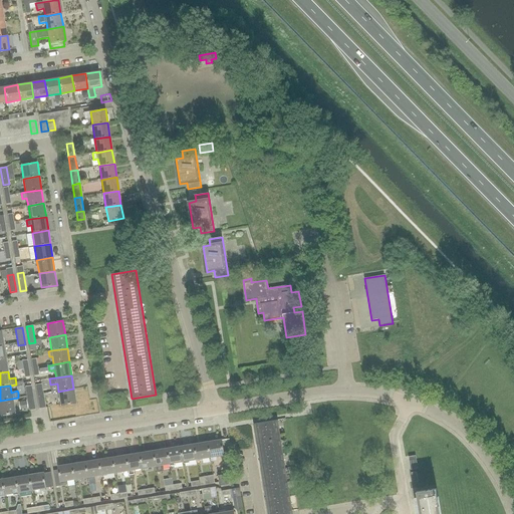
[(76,403),(73,389),(58,392),(60,405),(76,403)]
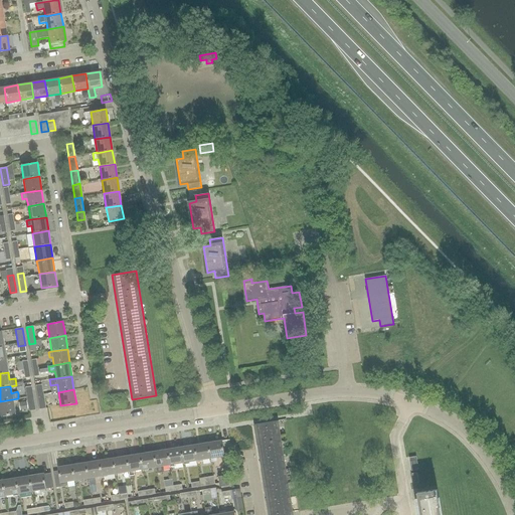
[(45,408),(43,391),(36,392),(39,409),(45,408)]
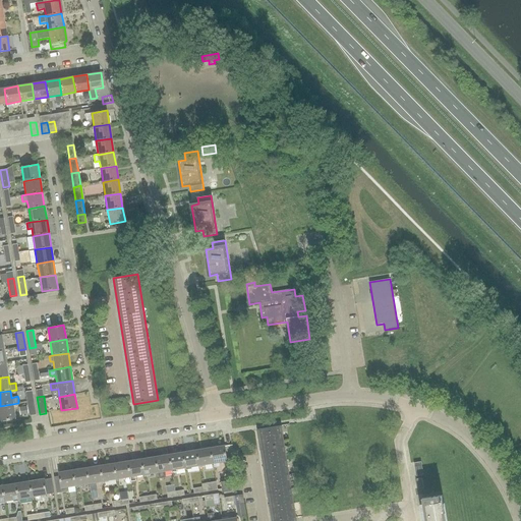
[(36,415),(33,397),(26,398),(30,416),(36,415)]
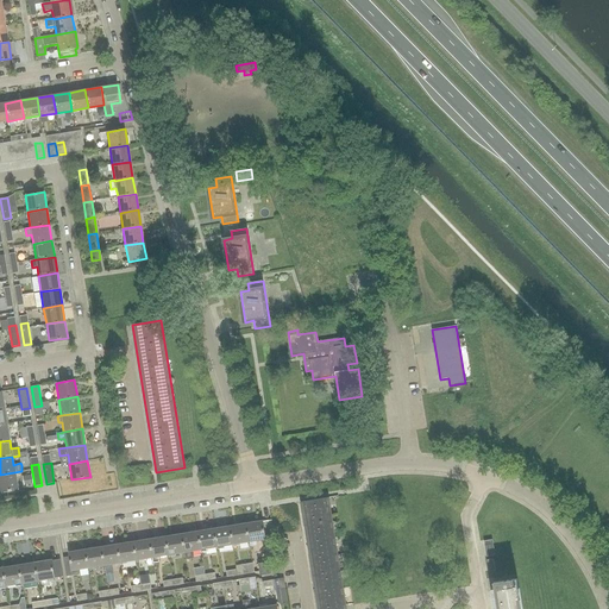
[(0,491),(17,489),(14,472),(0,475),(0,491)]
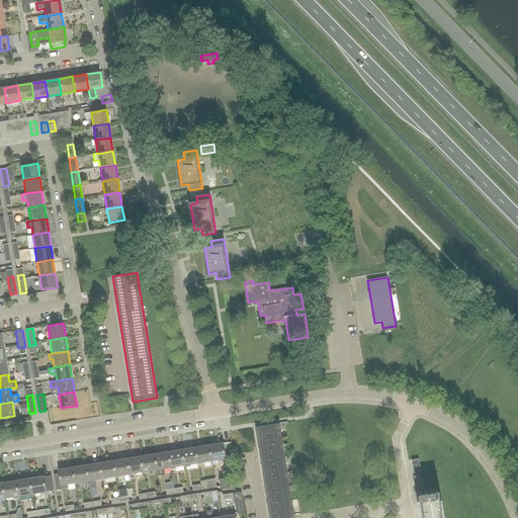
[(27,411),(26,404),(19,406),(20,412),(27,411)]
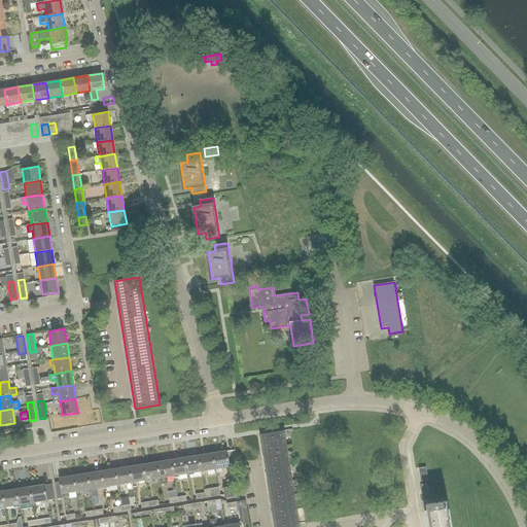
[(275,526),(301,526),(285,430),(260,434),(275,526)]
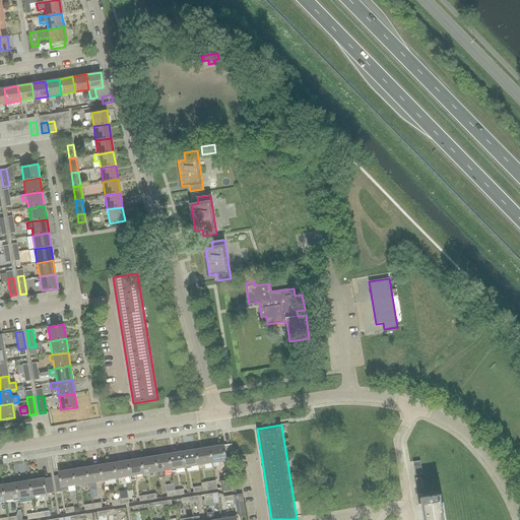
[(232,444),(224,446),(226,459),(235,458),(232,444)]
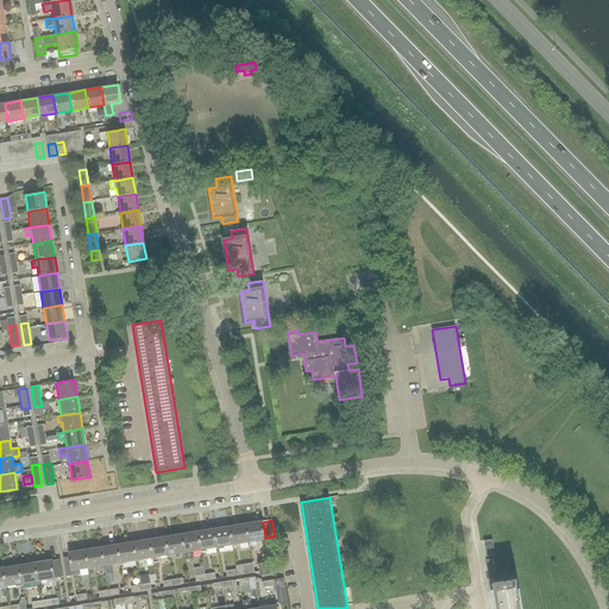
[(263,521),(246,523),(250,542),(250,546),(257,545),(256,541),(267,539),(265,538),(263,522),(263,521)]
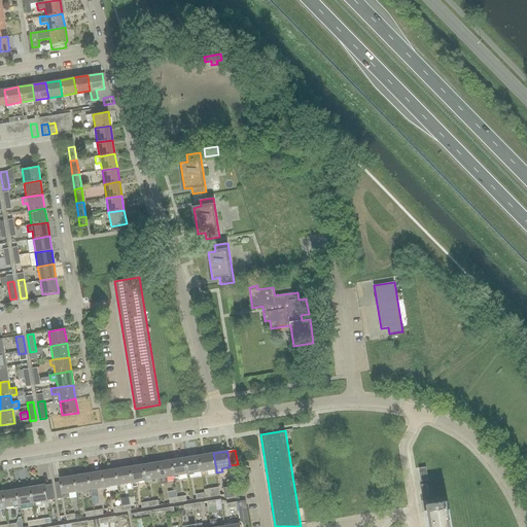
[(216,469),(213,453),(200,455),(202,471),(216,469)]
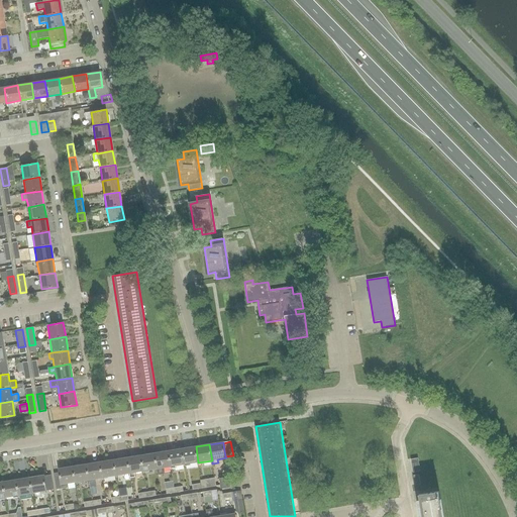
[(198,462),(196,446),(182,448),(185,464),(198,462)]
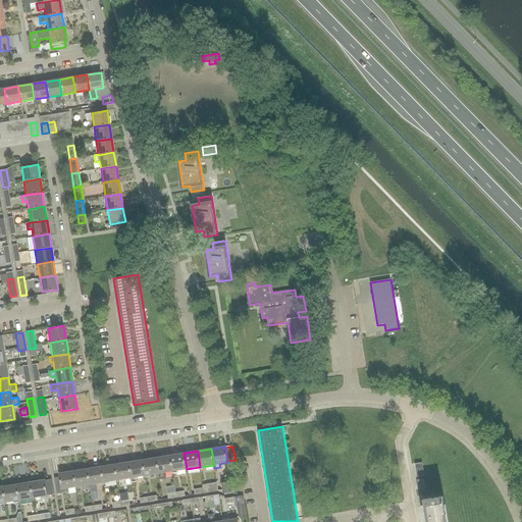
[(187,469),(184,453),(170,456),(172,471),(187,469)]
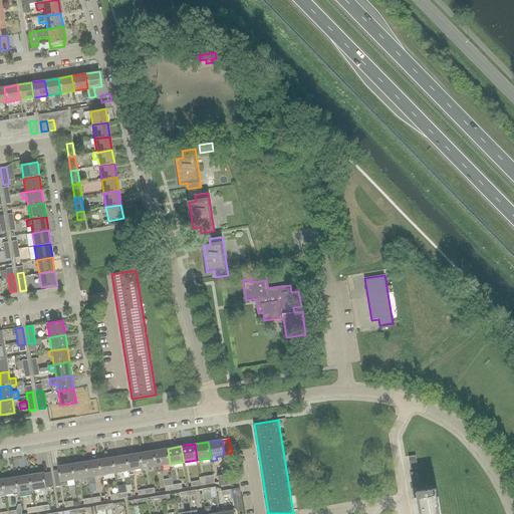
[(170,464),(168,449),(154,451),(157,466),(158,473),(164,472),(163,465),(170,464)]
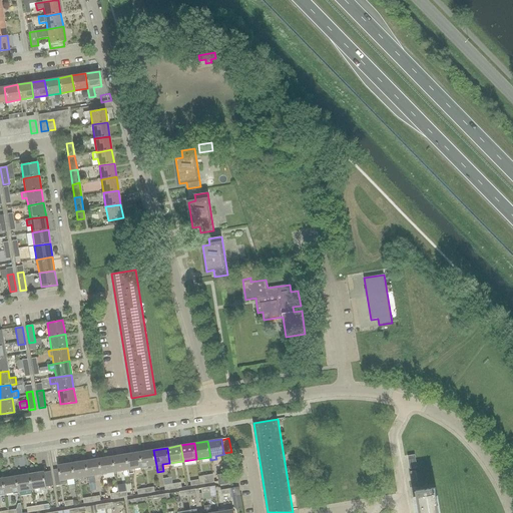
[(156,465),(153,450),(140,452),(142,468),(156,465)]
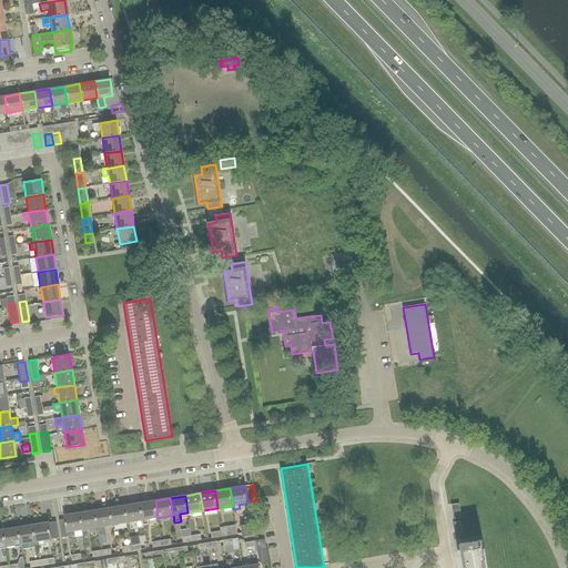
[(158,518),(155,500),(140,503),(143,520),(143,525),(149,524),(148,519),(158,518)]
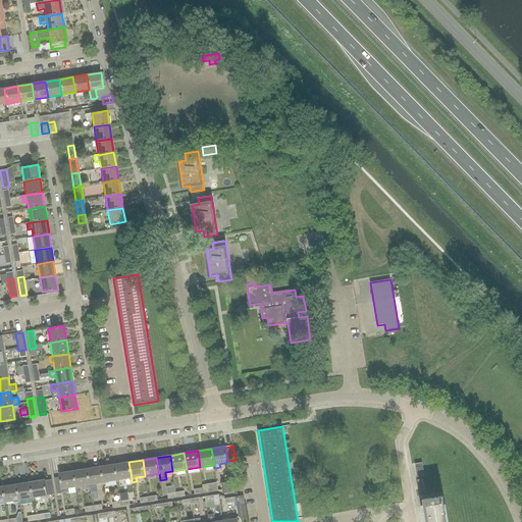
[(132,478),(128,462),(115,464),(117,480),(132,478)]
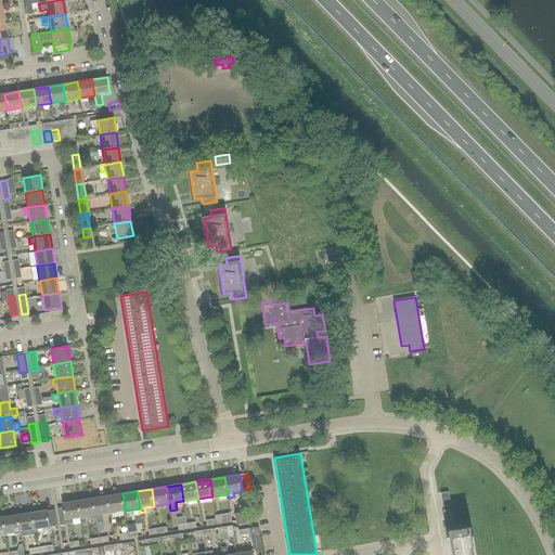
[(449,492),(441,493),(443,507),(451,506),(449,492)]
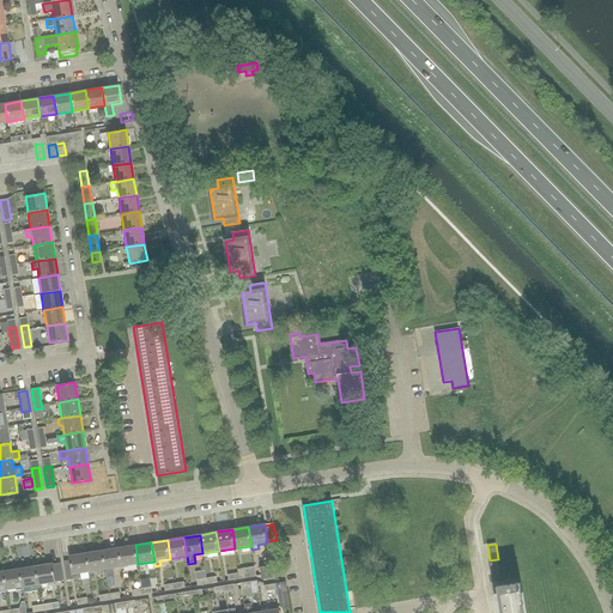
[(138,564),(135,545),(119,548),(122,566),(138,564)]
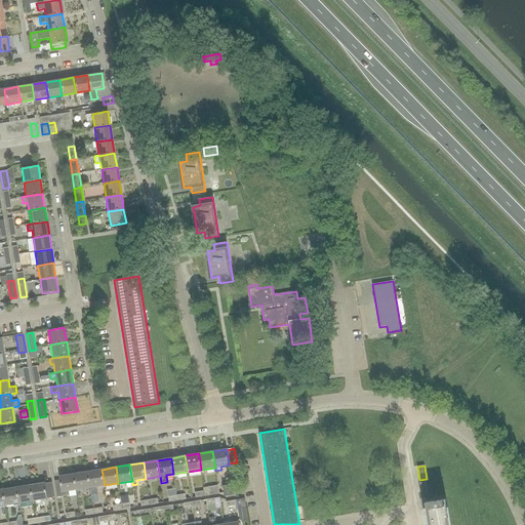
[(105,485),(102,470),(88,472),(90,487),(91,495),(97,494),(96,486),(105,485)]
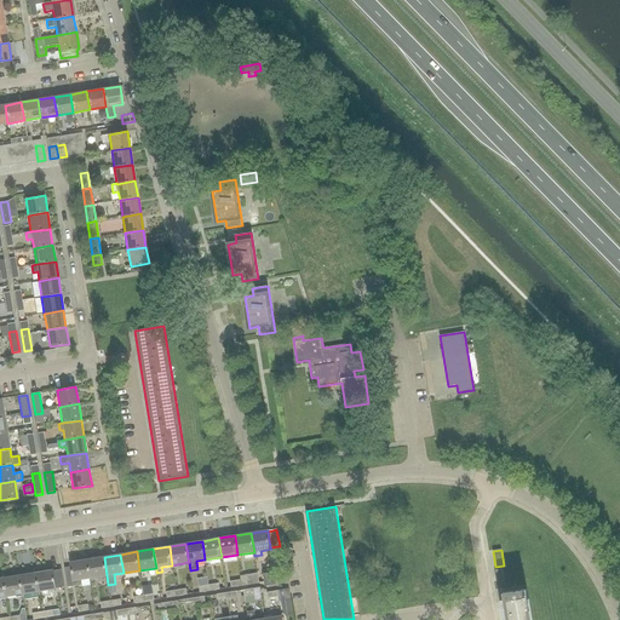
[(107,575),(104,557),(87,560),(91,578),(107,575)]
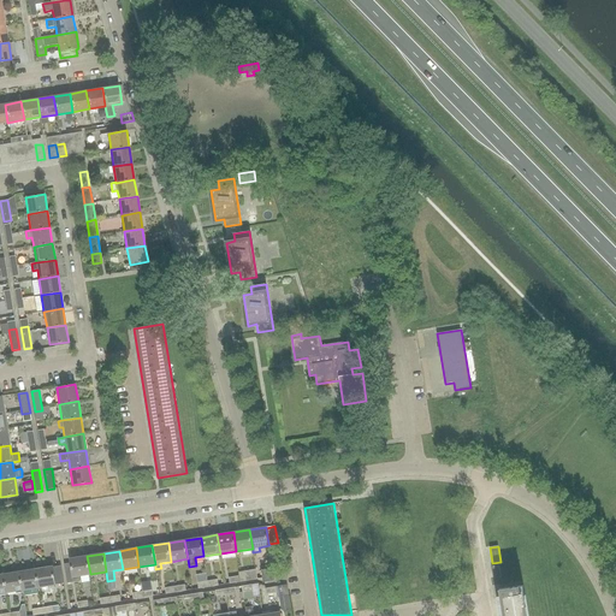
[(90,574),(87,556),(70,558),(71,563),(65,564),(67,584),(81,581),(81,576),(90,574)]
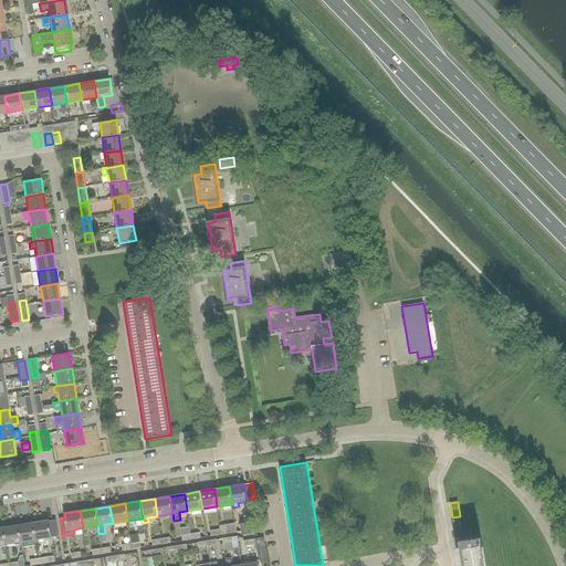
[(60,536),(56,520),(49,521),(33,523),(37,540),(52,537),(60,536)]
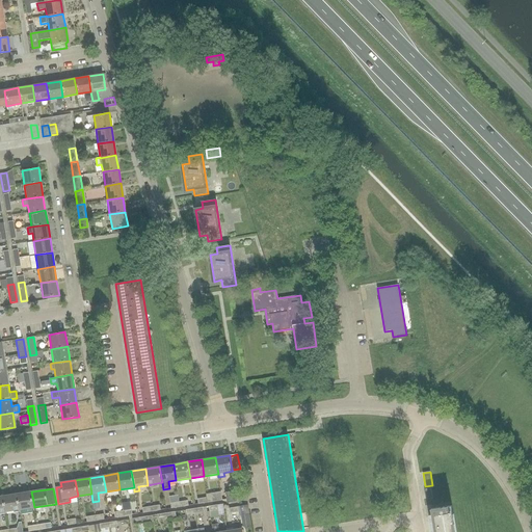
[(34,507),(31,491),(18,494),(20,510),(34,507)]
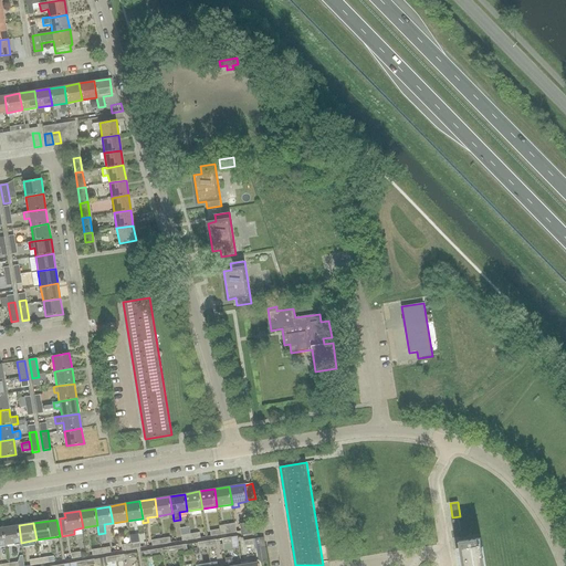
[(241,524),(242,535),(252,533),(251,523),(241,524)]
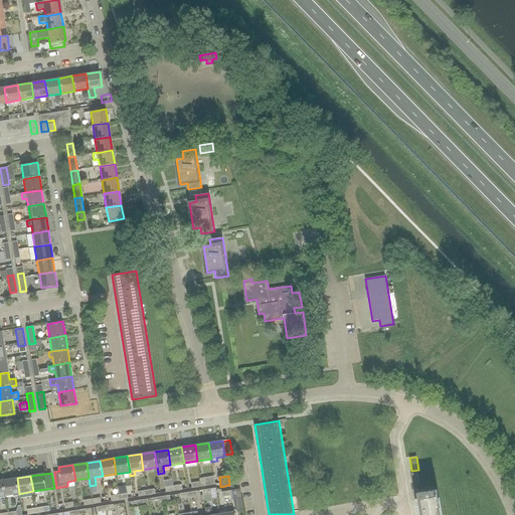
[(210,485),(209,477),(205,478),(205,477),(199,478),(200,482),(201,481),(201,487),(205,486),(210,485)]
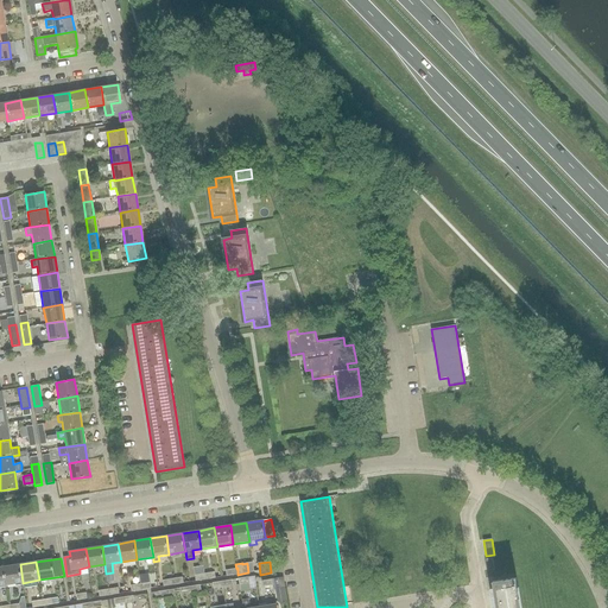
[(23,583),(20,564),(4,567),(7,586),(23,583)]
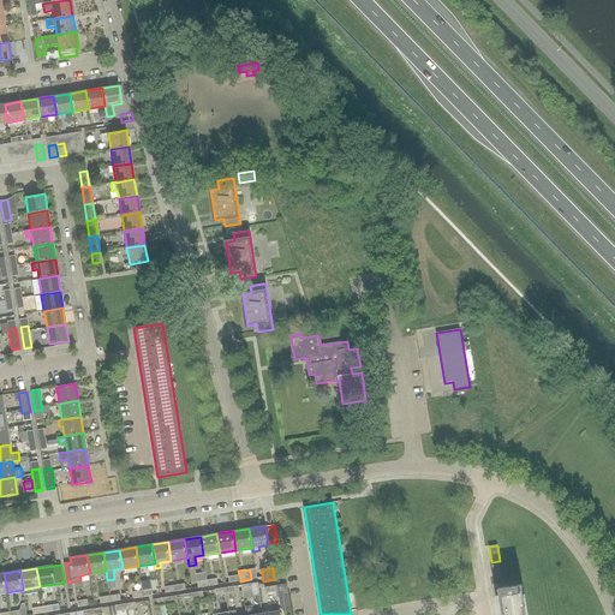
[(290,607),(286,585),(279,586),(281,608),(290,607)]
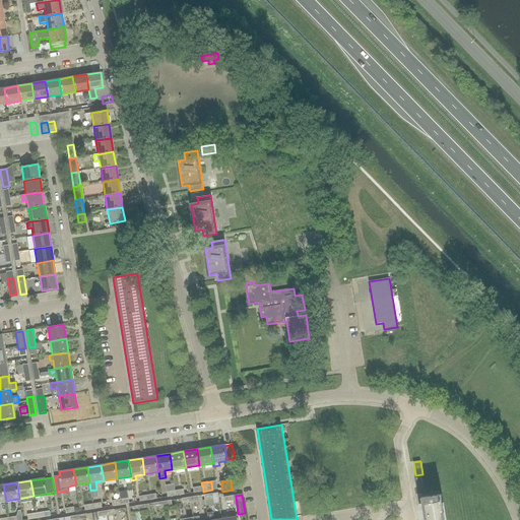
[(421,510),(423,519),(445,519),(442,495),(421,498),(424,509),(421,510)]
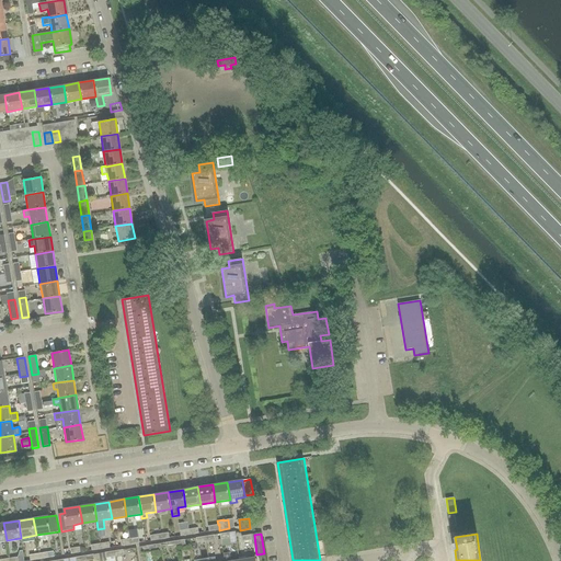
[(162,550),(161,544),(156,545),(139,547),(140,552),(147,551),(147,552),(162,550)]
